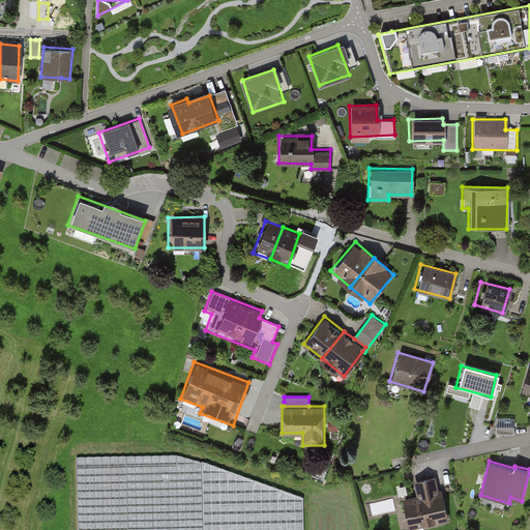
[(433,477),(412,481),(415,496),(399,500),(404,529),(405,529),(446,522),(440,492),(436,493),(433,477)]
